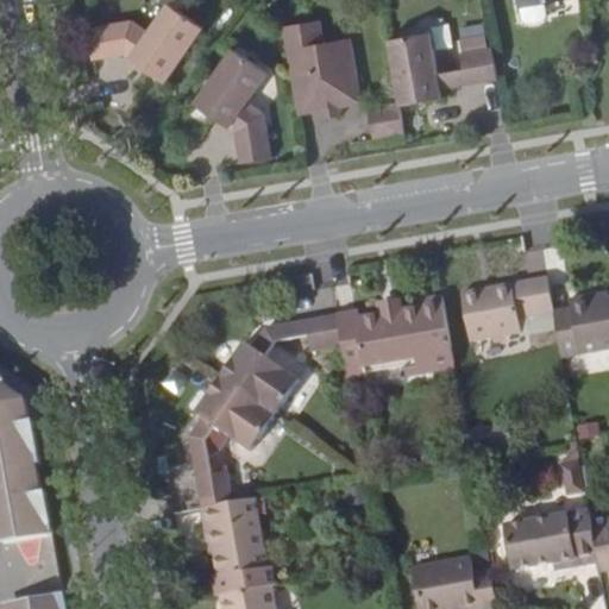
[(150,60),(144,68),(165,82),(203,26),(168,2),(144,36),(129,25),(127,30),(130,46),(150,60)]
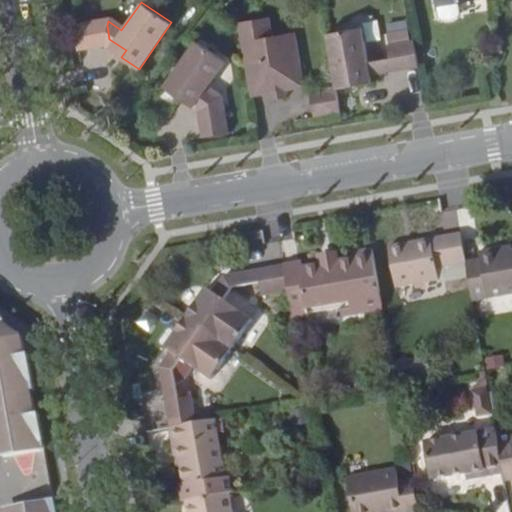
[(458,2),(437,5),(439,15),(445,19),(455,18),(460,12),(458,2)]
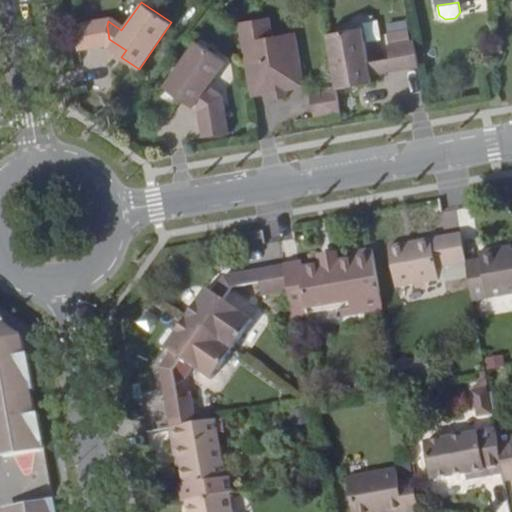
[(238,22),(251,96),(270,92),(273,92),(271,82),(278,81),(280,91),(286,89),(305,86),(295,31),(273,35),(270,16),(238,22)]
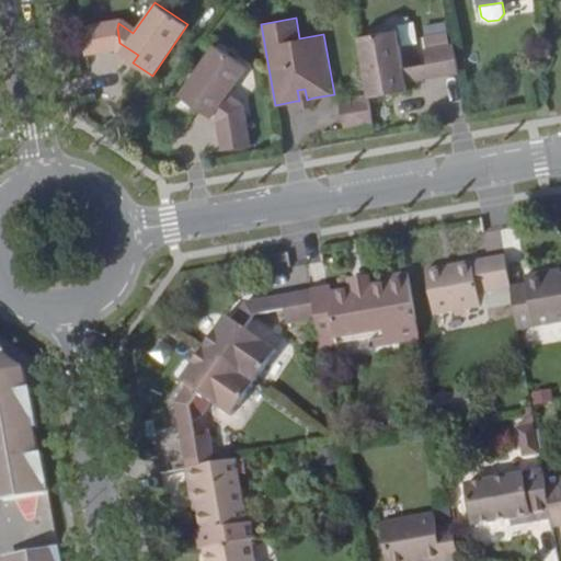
[(114,49),(133,63),(138,55),(119,43),(117,27),(118,23),(113,20),(110,21),(114,49)]
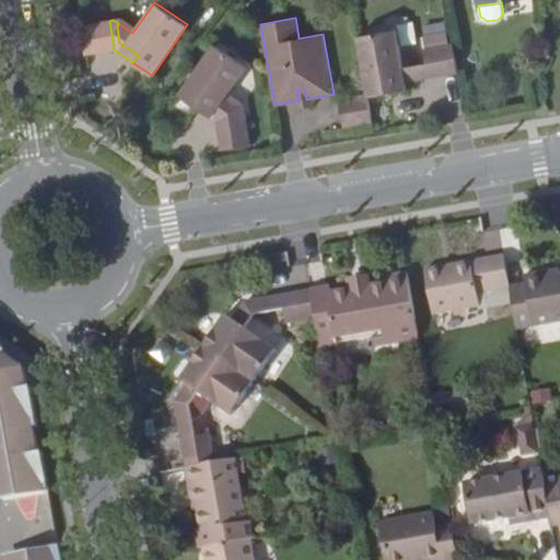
[(85,55),(114,49),(109,21),(81,25),(85,55)]
